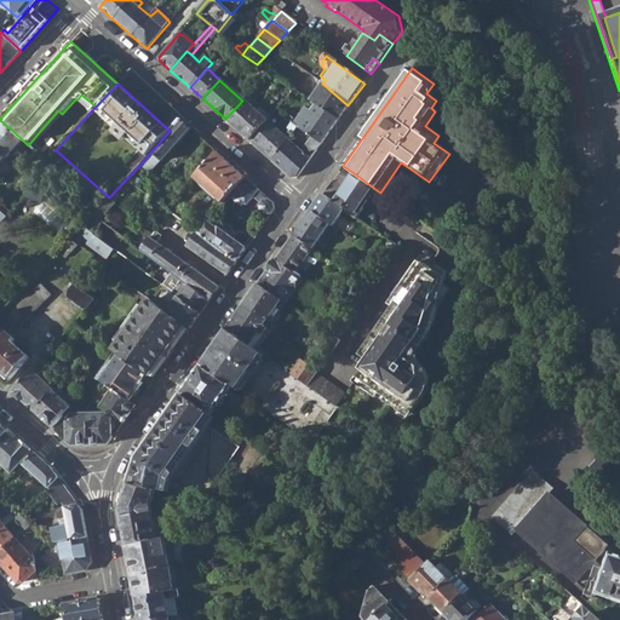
[(316,105),(338,121),(348,105),(329,90),(328,89),(322,84),(316,91),(311,87),(304,97),(316,105)]
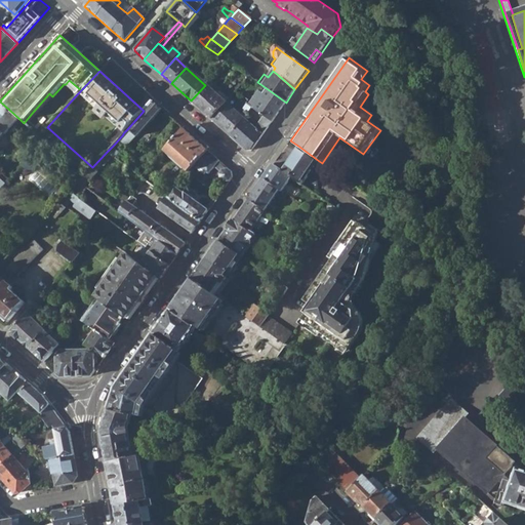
[(69,80),(66,84),(77,94),(78,93),(81,90),(69,80)]
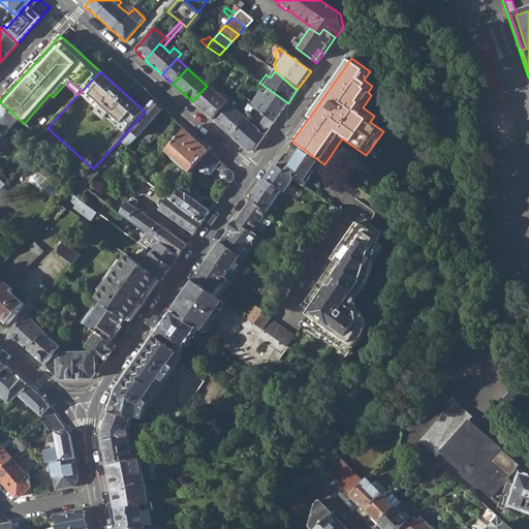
[(192,101),(205,113),(218,95),(222,91),(218,88),(214,92),(211,89),(214,85),(211,82),(207,86),(192,101)]
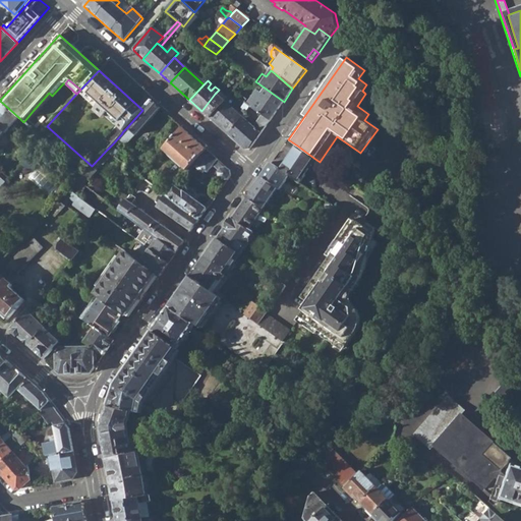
[(266,89),(256,100),(254,103),(250,100),(252,97),(249,95),(243,104),(261,116),(269,122),(284,102),(266,89)]
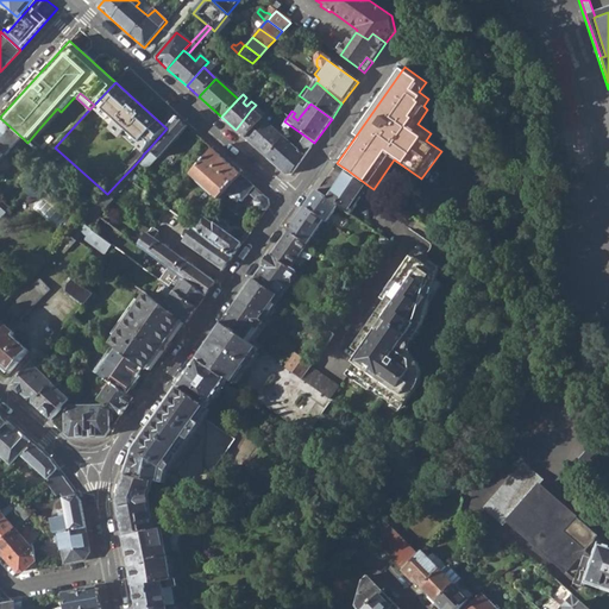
[(57,108),(39,129),(43,132),(61,112),(57,108)]
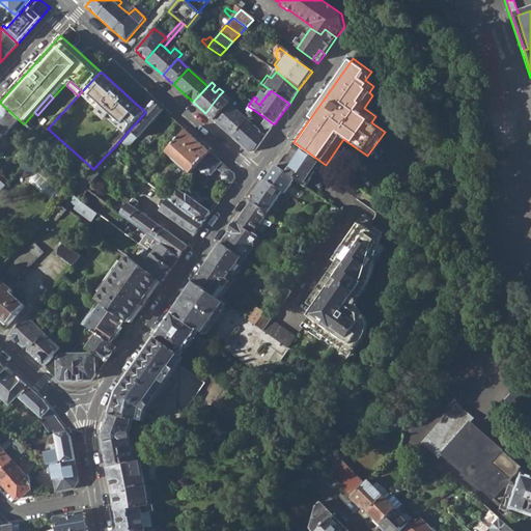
[(205,113),(214,120),(228,104),(219,95),(205,113)]
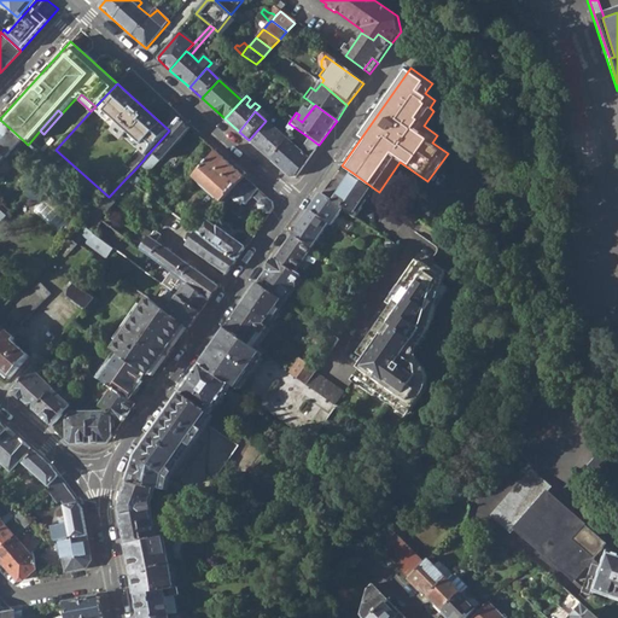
[(7,158),(23,140),(0,120),(0,152),(6,157),(7,158)]
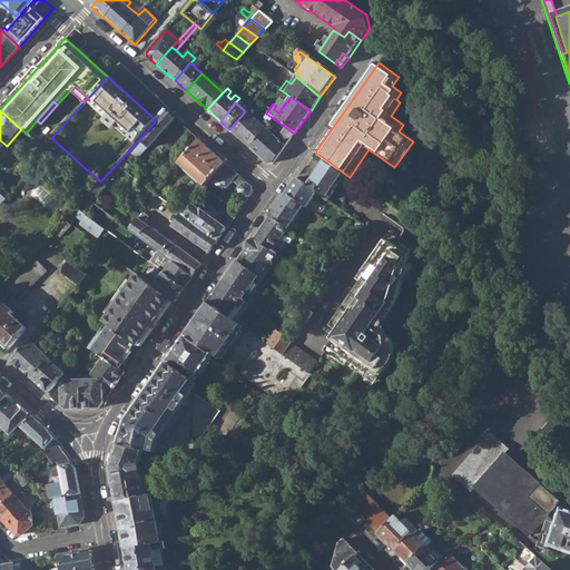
[(156,120),(138,140),(146,147),(149,149),(176,118),(166,110),(156,120)]
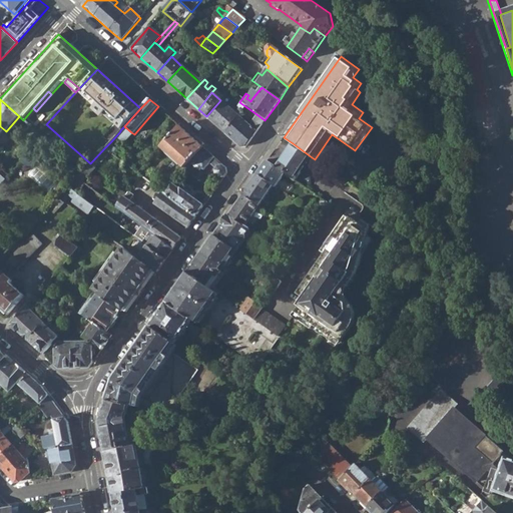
[(206,116),(225,133),(238,116),(220,100),(206,116)]
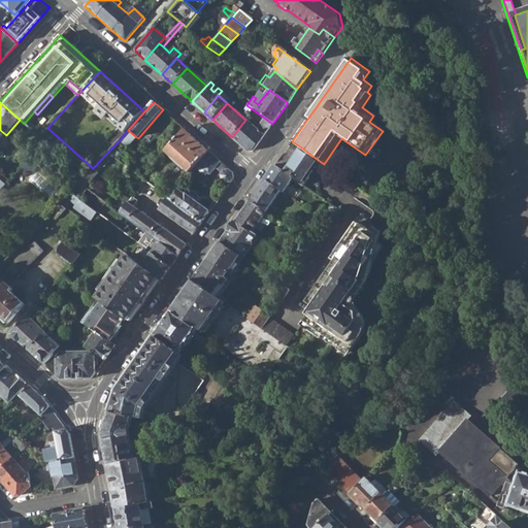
[(232,137),(248,151),(253,151),(272,124),(264,118),(257,129),(245,120),(232,137)]
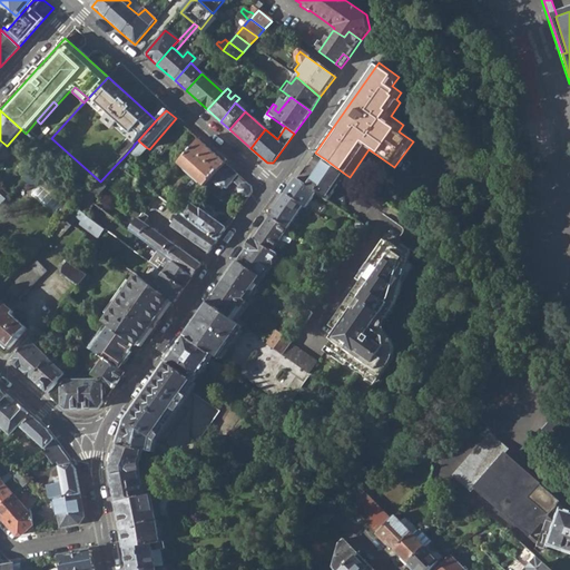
[(199,182),(205,186),(215,176),(226,164),(199,139),(177,165),(197,183),(199,182)]
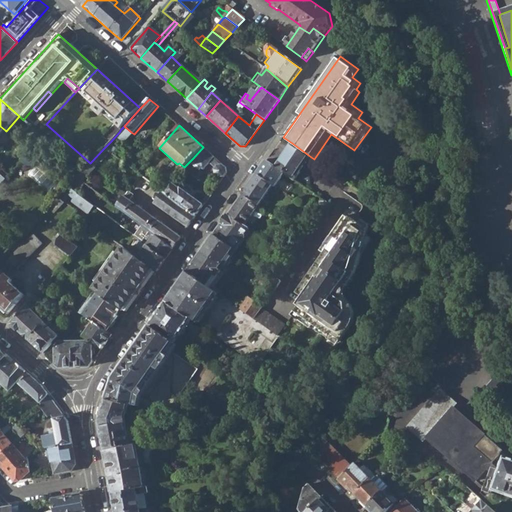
[(124,126),(120,130),(128,136),(131,132),(124,126)]
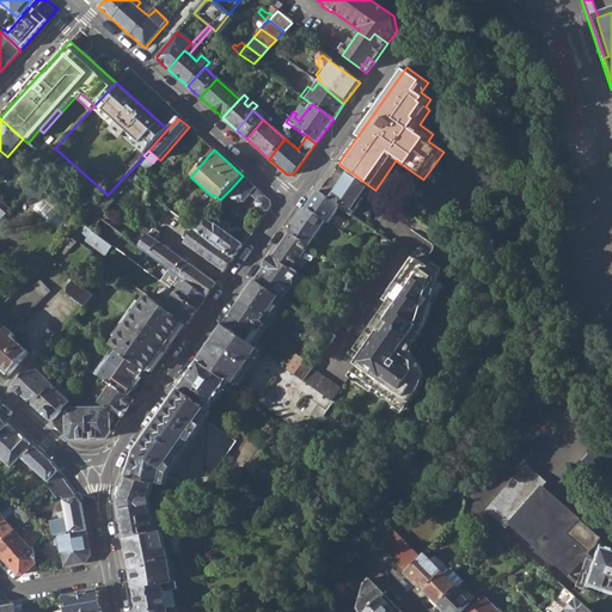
[(139,173),(133,169),(124,177),(132,182),(139,173)]
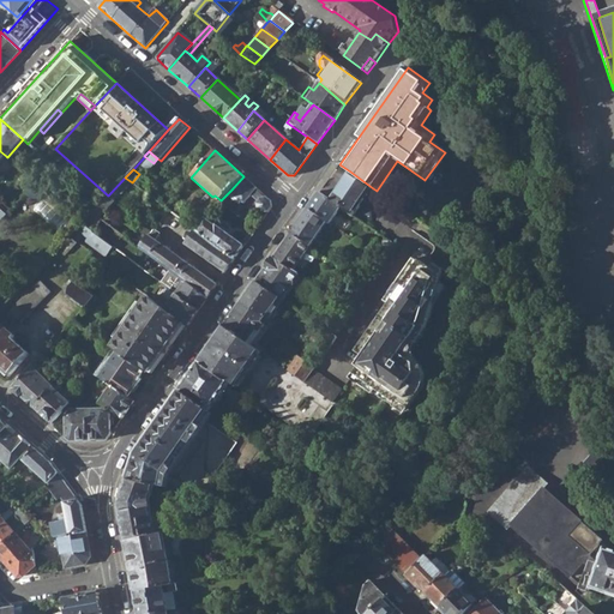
[(342,206),(354,215),(373,188),(350,172),(331,199),(342,206)]
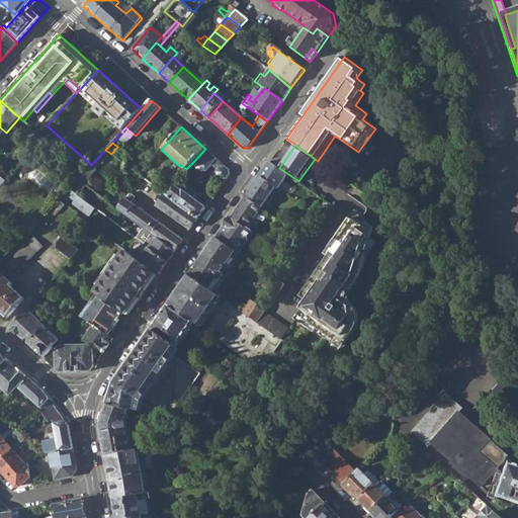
[(206,169),(210,165),(216,158),(205,149),(195,160),(206,169)]
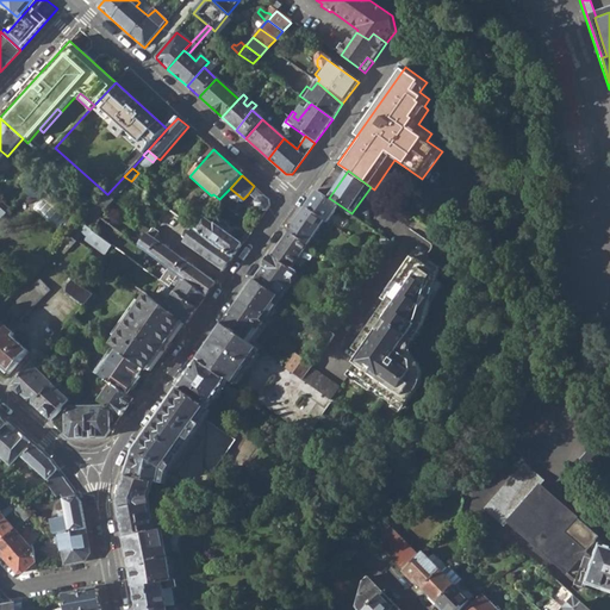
[(113,199),(131,181),(124,176),(107,194),(113,199)]
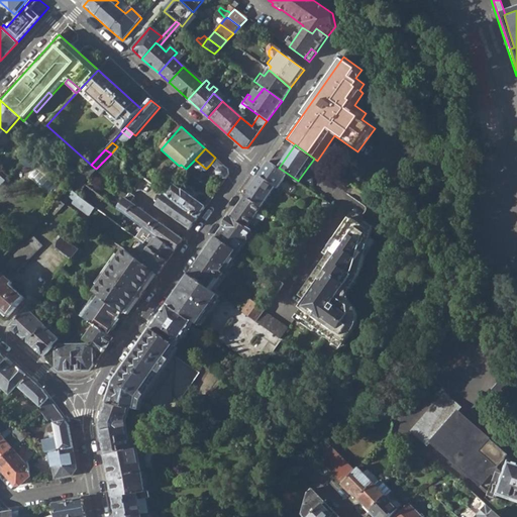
[(227,169),(215,158),(210,165),(216,170),(215,172),(215,177),(220,180),(225,179),(228,175),(227,169)]
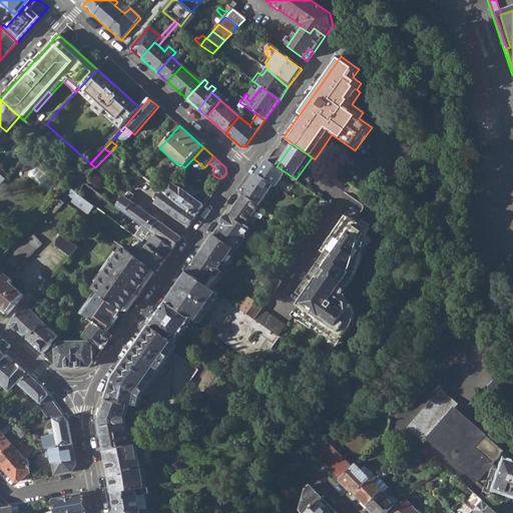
[(274,185),(276,187),(286,172),(277,166),(267,159),(258,174),(274,185)]
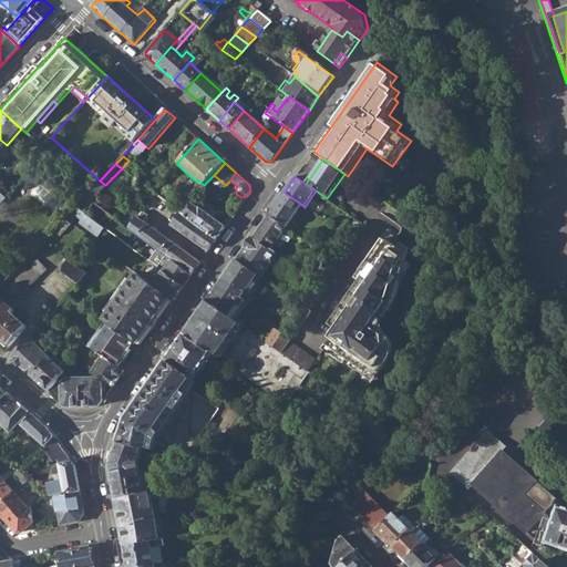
[(86,196),(92,200),(105,185),(100,181),(86,196)]
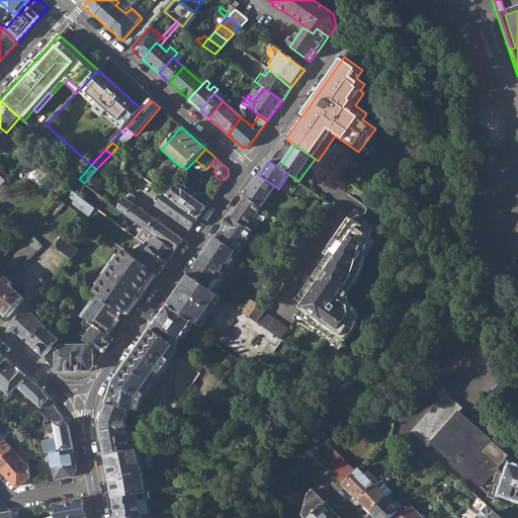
[(2,172),(0,173),(0,175),(6,181),(9,177),(2,172)]
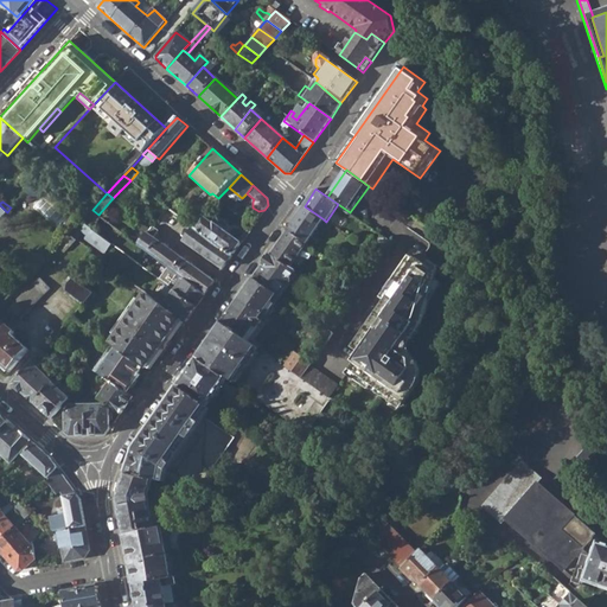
[(306,244),(318,229),(324,219),(305,206),(287,230),(306,244)]
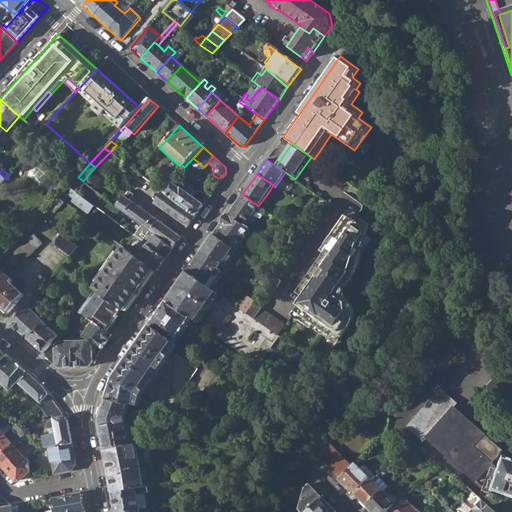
[(73,182),(80,187),(85,182),(83,181),(78,177),(73,182)]
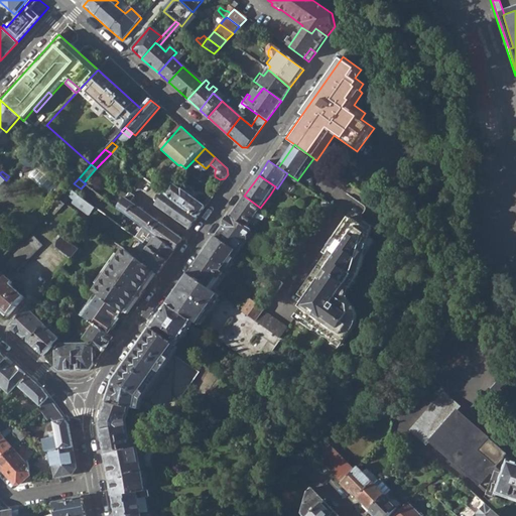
[(165,194),(198,217),(206,206),(172,183),(165,194)]
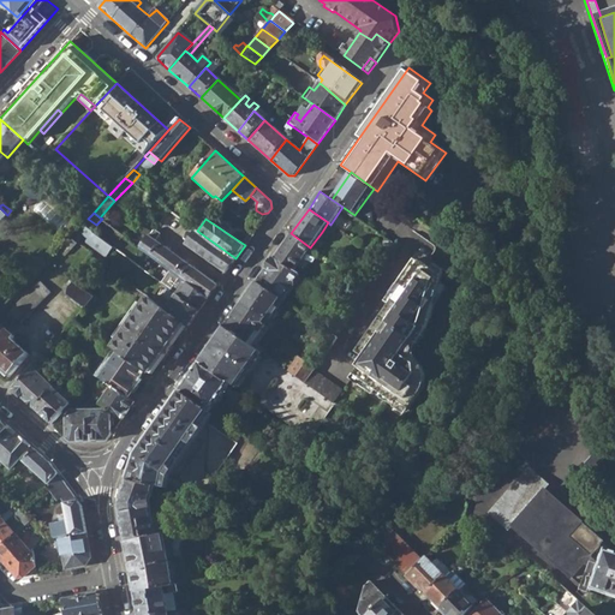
[(330,225),(328,222),(322,232),(327,234),(333,226),(330,225)]
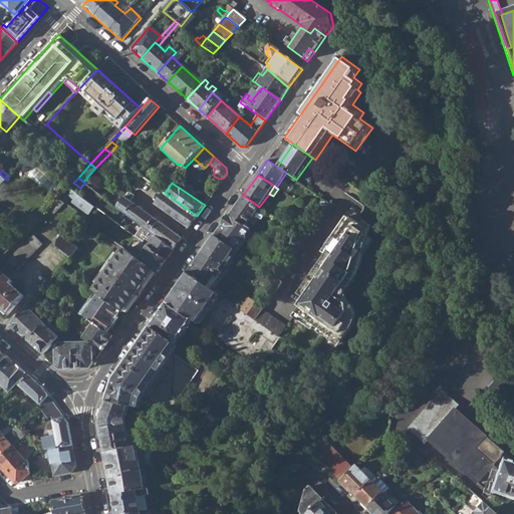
[(117,207),(129,215),(136,205),(130,201),(134,196),(129,193),(126,195),(122,192),(118,196),(123,200),(117,207)]
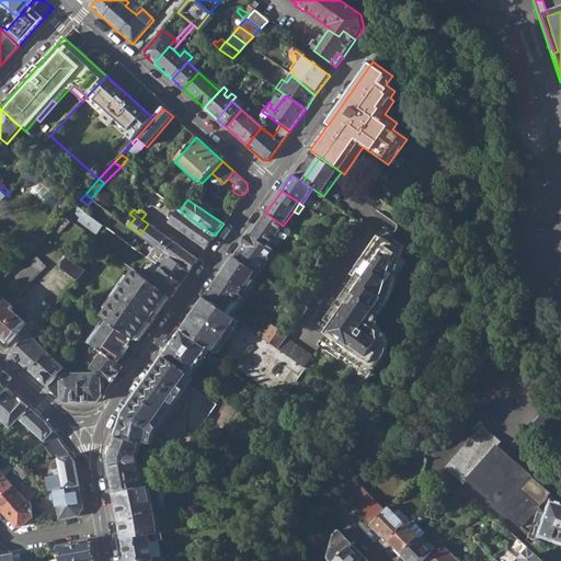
[(69,210),(68,212),(70,213),(73,219),(71,222),(83,231),(82,233),(113,255),(123,240),(102,225),(95,235),(77,220),(79,217),(72,213),(69,210)]
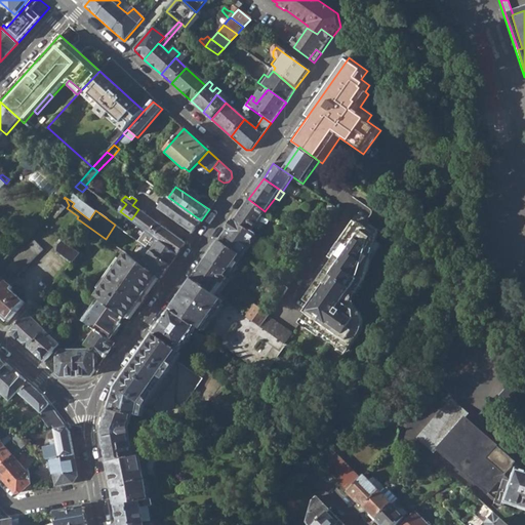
[(159,209),(193,233),(201,220),(168,197),(159,209)]
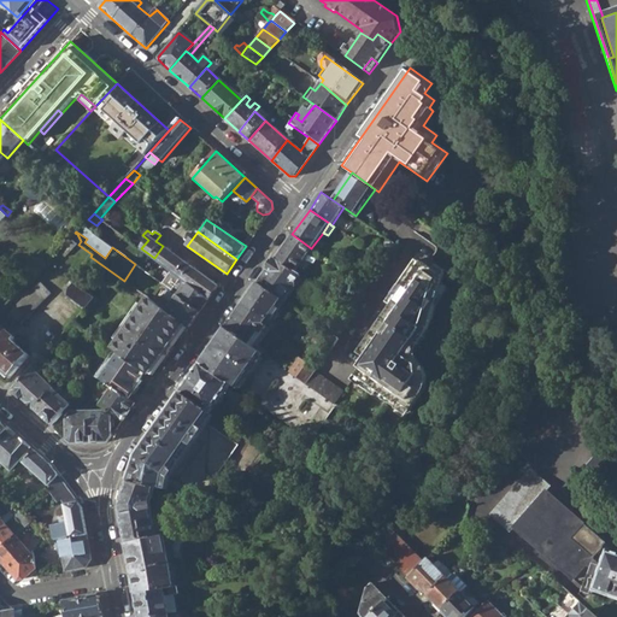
[(78,244),(78,245),(81,241),(77,234),(75,233),(70,238),(78,244)]
